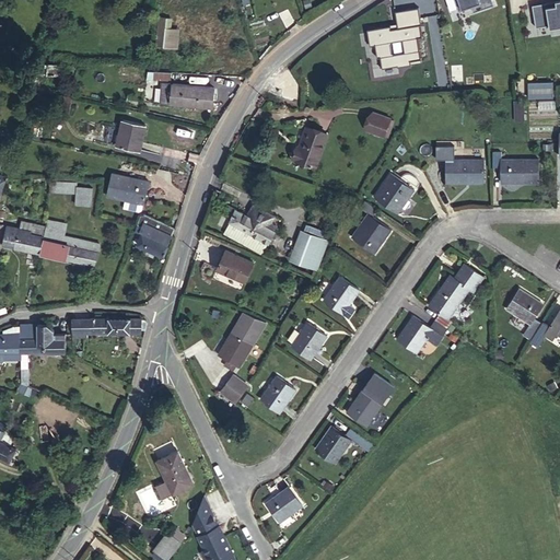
[(394,0),(387,0),(377,7),(396,44),(433,23),(420,0),(416,0),(400,9),(394,0)]
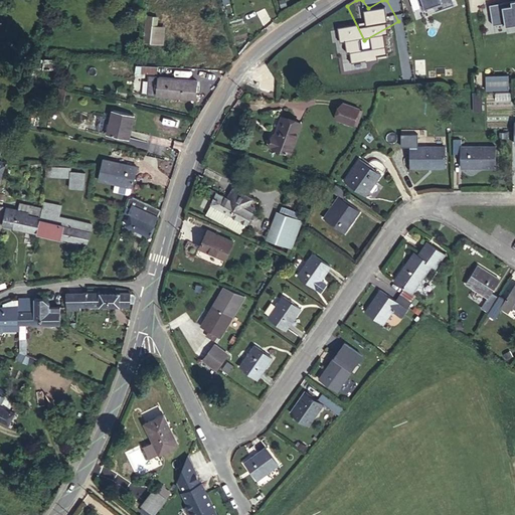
[(362,0),(368,8),(382,0),(362,0)]
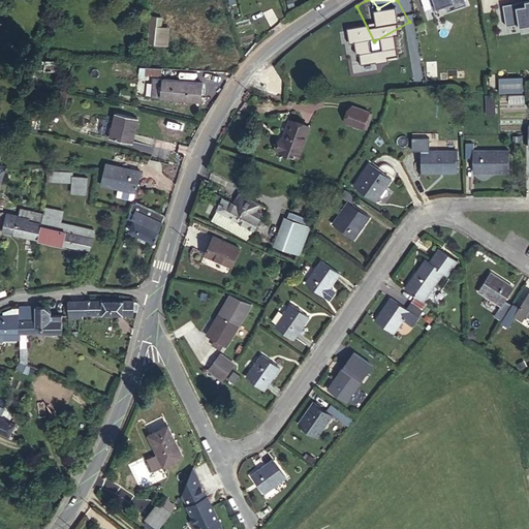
[(149,37),(159,38),(161,18),(149,17),(149,22),(151,22),(149,37)]
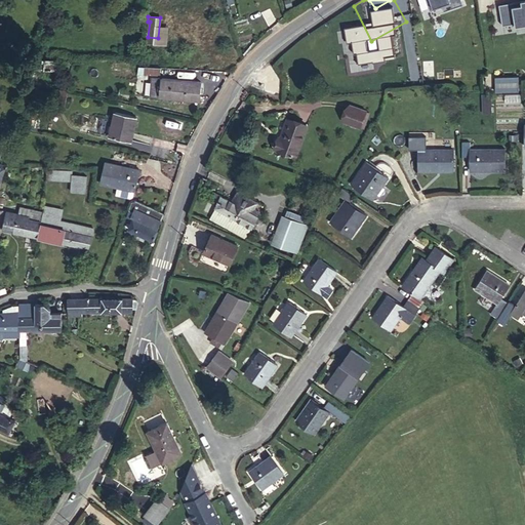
[(57,71),(57,61),(45,62),(45,71),(57,71)]
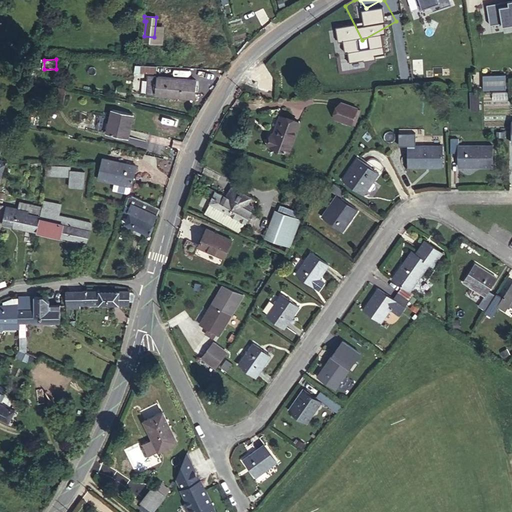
[(156,66),(140,65),(135,64),(134,72),(156,73),(156,66)]
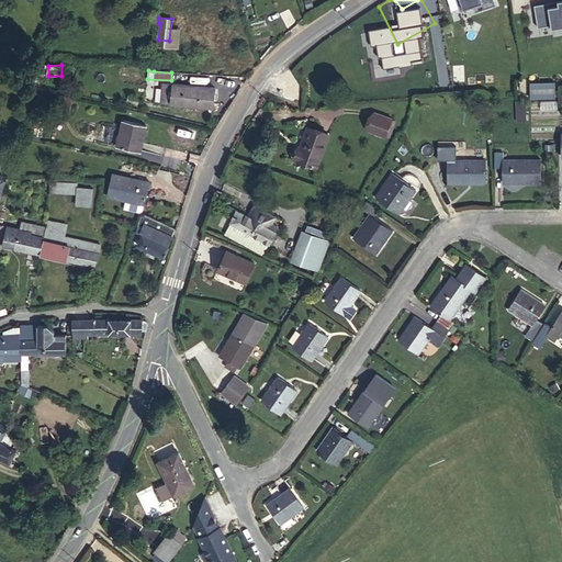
[(160,103),(169,103),(171,82),(163,82),(160,103)]
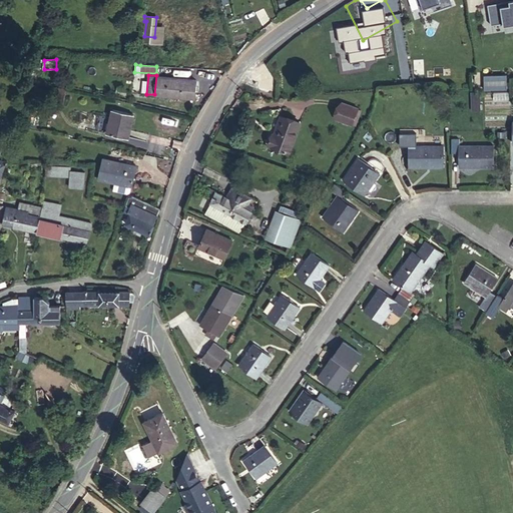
[(485,90),(507,90),(507,75),(485,75),(485,90)]
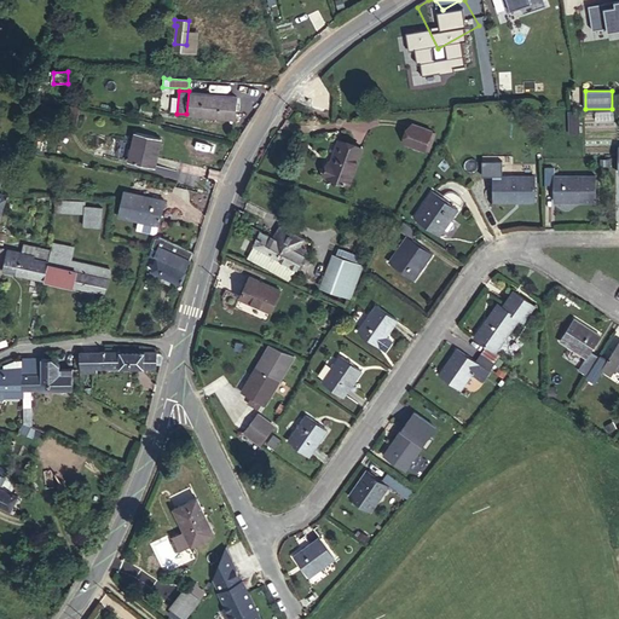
[(235,119),(237,97),(191,92),(189,114),(235,119)]
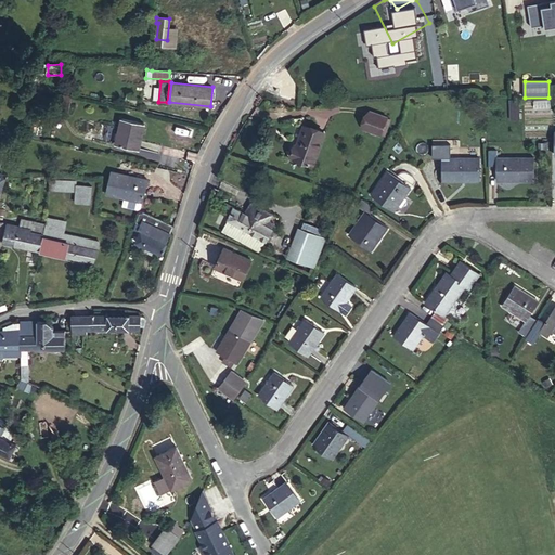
[(381,134),(387,117),(371,111),(364,128),(381,134)]
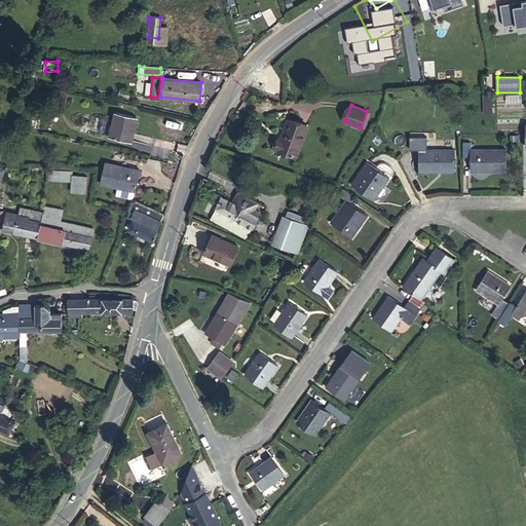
[(132,142),(137,117),(115,112),(109,137),(132,142)]
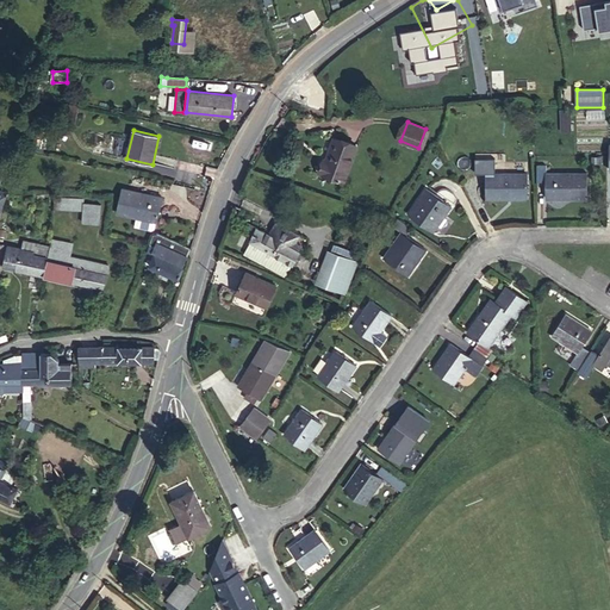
[(344,181),(356,147),(334,138),(327,160),(324,160),(319,173),(344,181)]
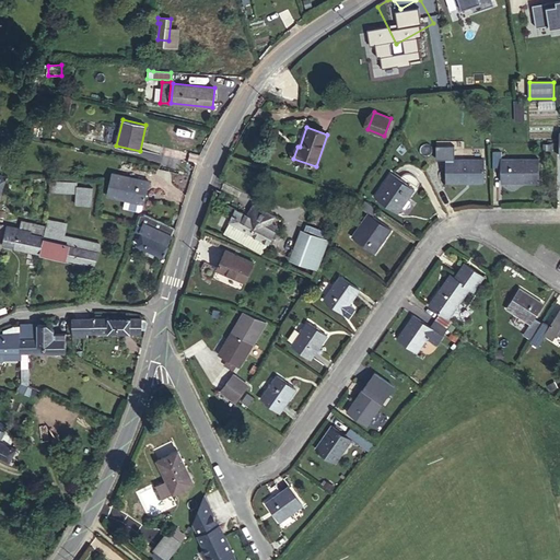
[(502,151),(493,151),(493,166),(502,167),(502,182),(539,183),(539,159),(502,159),(502,151)]
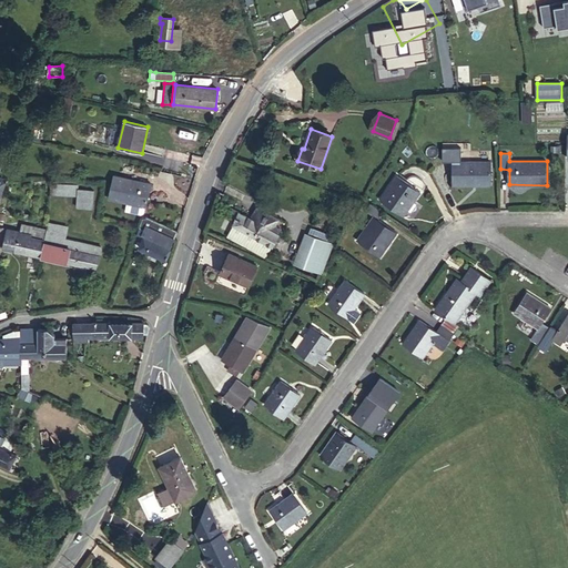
[(490,185),(492,161),(454,161),(453,161),(453,185),(490,185)]
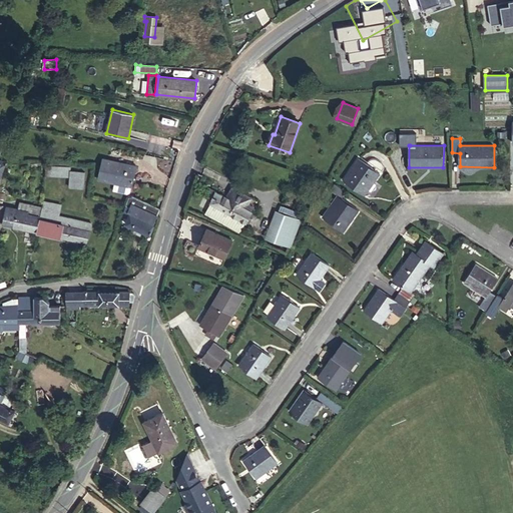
[(115,182),(131,186),(132,186),(136,165),(103,158),(99,178),(115,182)]
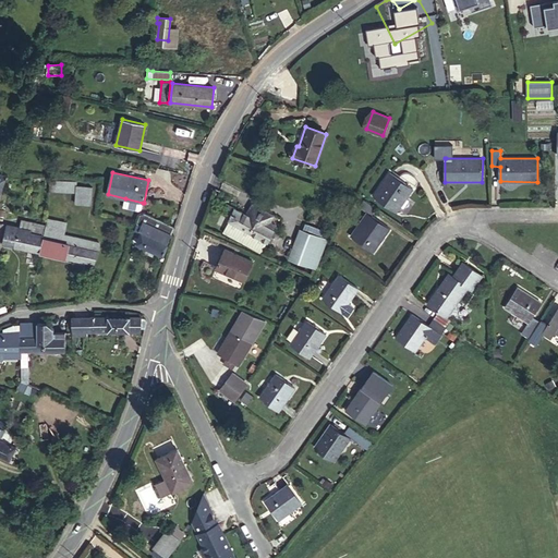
[(390,172),(374,195),(397,211),(413,189),(390,172)]
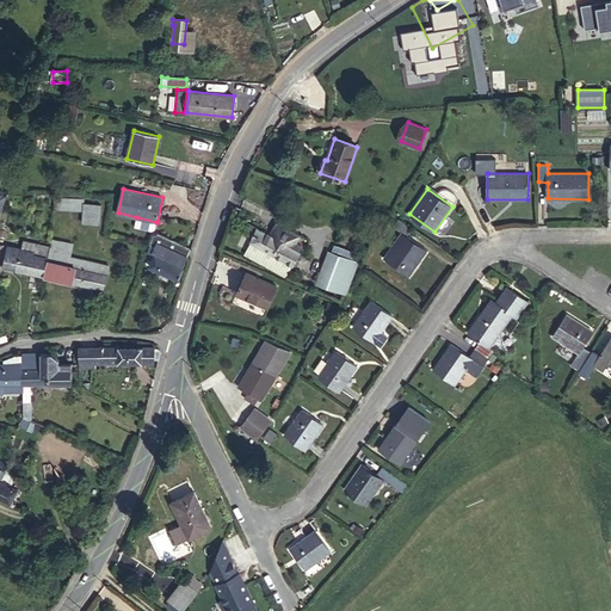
[(55,198),(54,209),(84,210),(84,203),(85,203),(85,198),(55,198)]
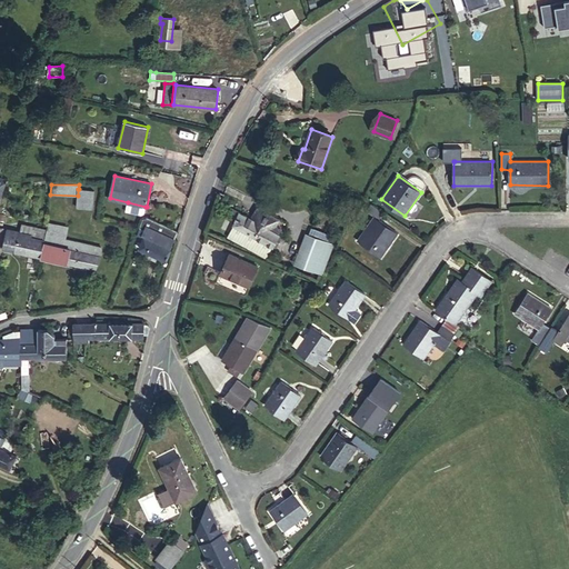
[(78,189),(78,196),(77,207),(92,208),(95,191),(79,189),(78,189)]
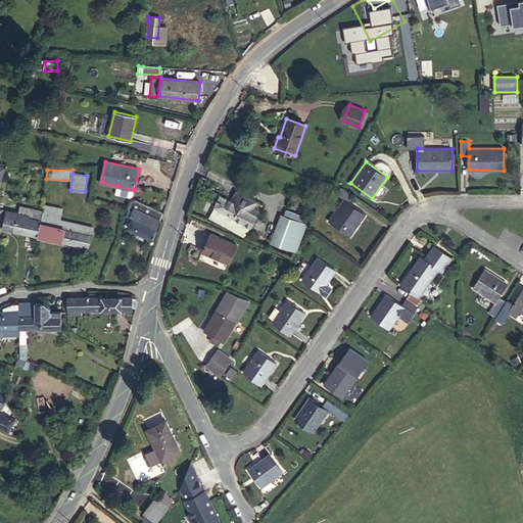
[(132,197),(134,190),(117,186),(116,193),(132,197)]
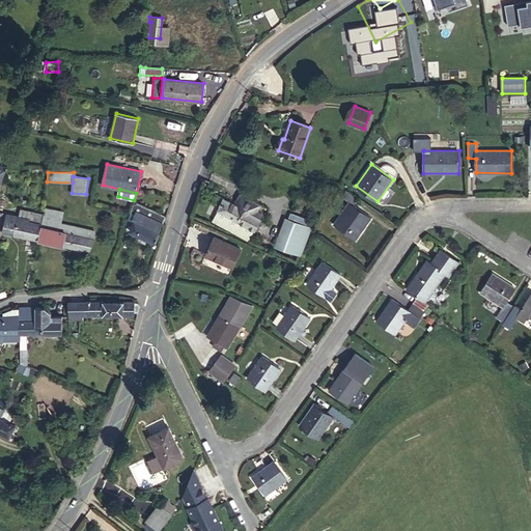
[(359,198),(346,190),(341,196),(350,202),(334,224),(356,240),(371,217),(354,205),(359,198)]
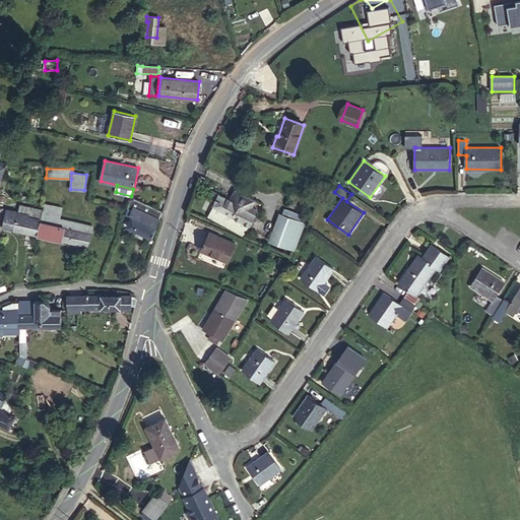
[(214,205),(250,225),(250,224),(252,226),(255,220),(260,222),(262,217),(256,214),(258,211),(257,209),(252,206),(255,200),(240,192),(233,194),(230,200),(214,191),(210,199),(215,202),(214,205)]
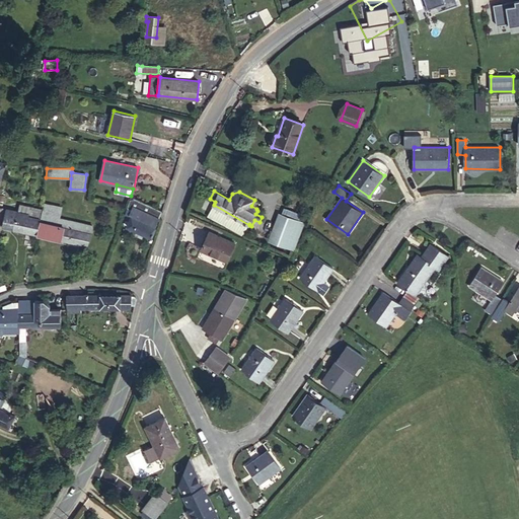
[(130,200),(128,208),(126,213),(132,216),(136,207),(138,208),(141,201),(134,198),(130,200)]
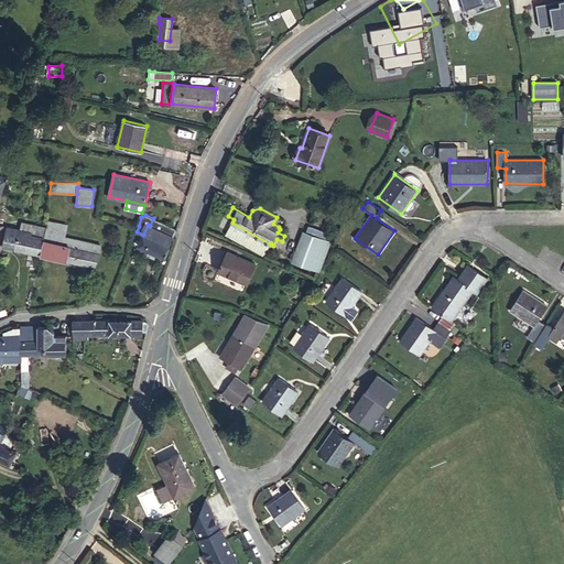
[(176,229),(153,218),(150,226),(148,225),(143,235),(139,246),(150,250),(158,253),(165,258),(176,229)]
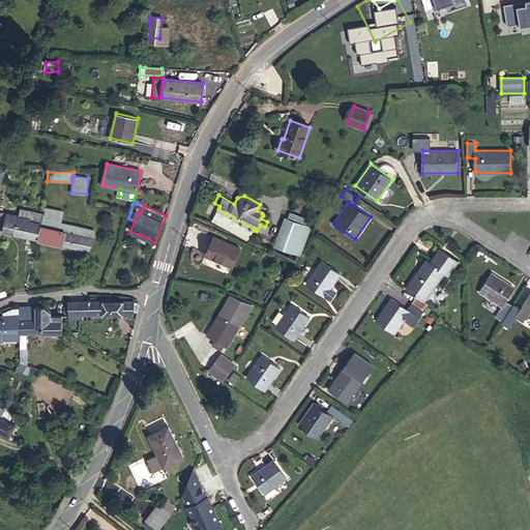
[(29,222),(41,224),(43,213),(20,208),(19,216),(29,218),(29,222)]
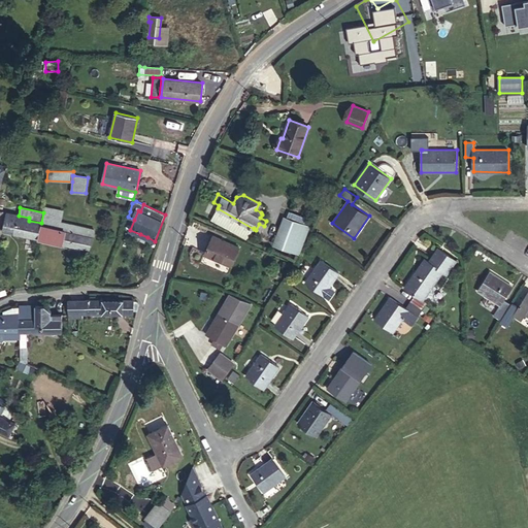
[(41,223),(38,237),(90,249),(95,230),(90,229),(90,228),(61,222),(63,211),(45,207),(43,212),(41,223)]
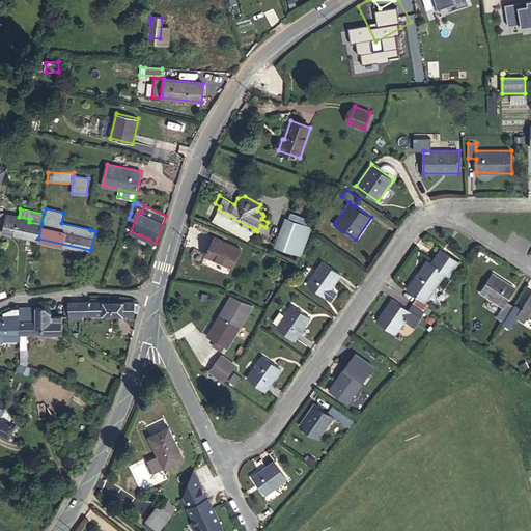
[(15,234),(38,239),(42,224),(29,222),(29,219),(19,217),(6,214),(6,216),(3,230),(16,233),(15,234)]
